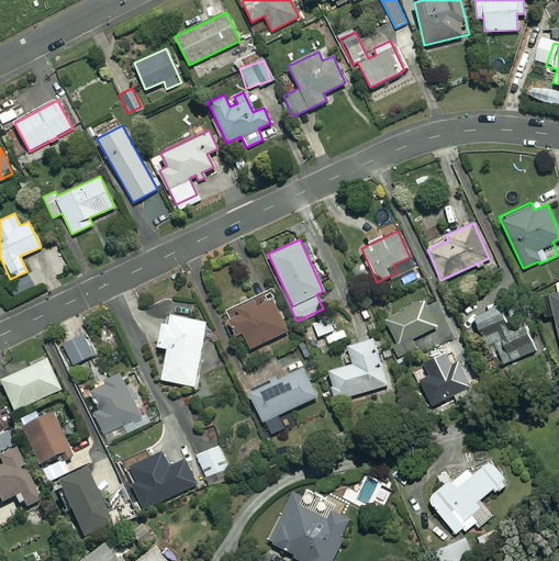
[(558,280),(554,281),(557,294),(539,299),(544,316),(552,314),(558,344),(558,280)]
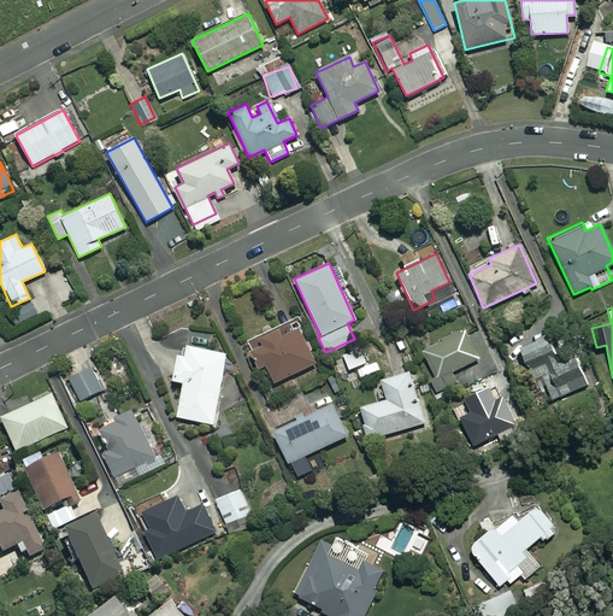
[(282,335),(280,328),(246,342),(258,369),(265,365),(272,382),(314,364),(298,328),(282,335)]
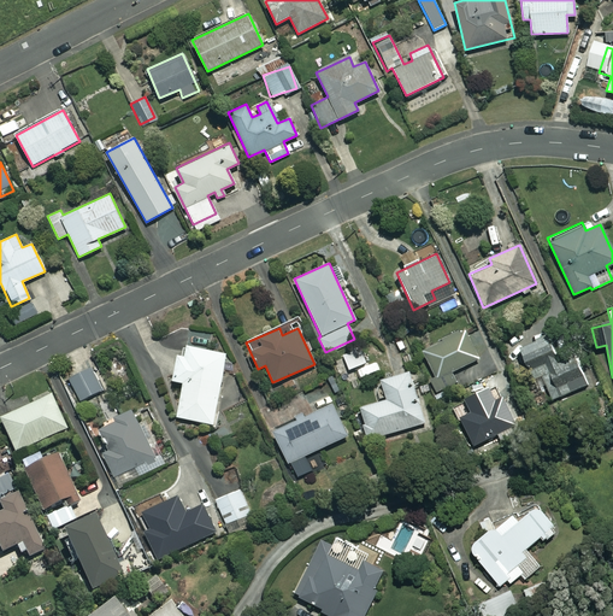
[(563,329),(520,347),(529,368),(536,364),(550,399),(585,385),(563,329)]
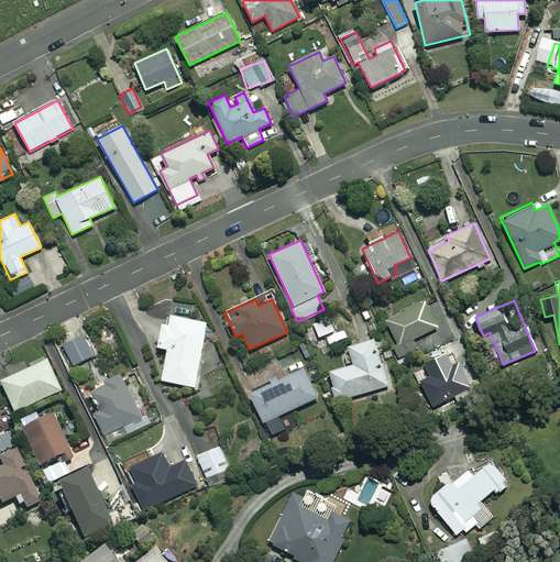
[(437,327),(424,301),(385,320),(396,343),(392,346),(397,359),(417,349),(413,338),(437,327)]
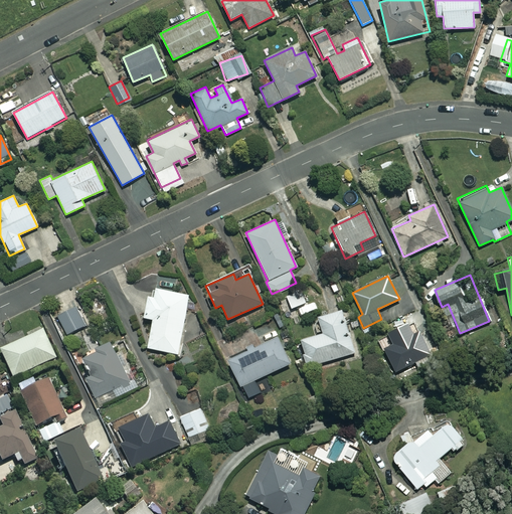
[(188,294),(157,288),(155,298),(148,296),(144,318),(153,319),(147,348),(177,354),(188,294)]
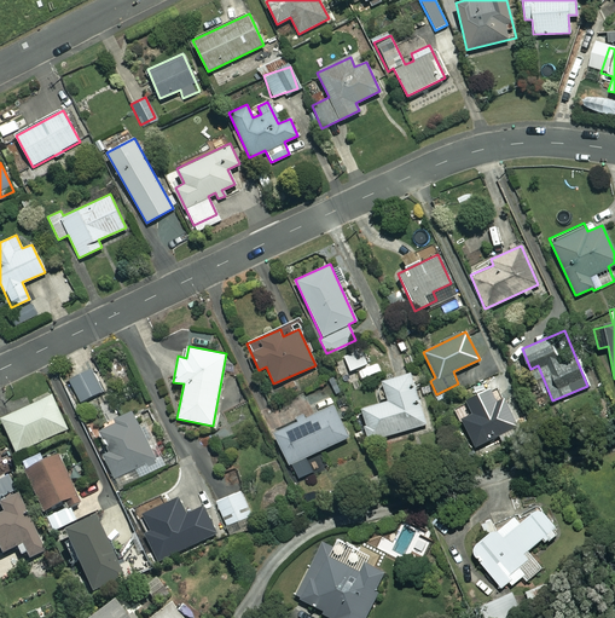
[(366,364),(364,347),(342,354),(348,370),(366,364)]
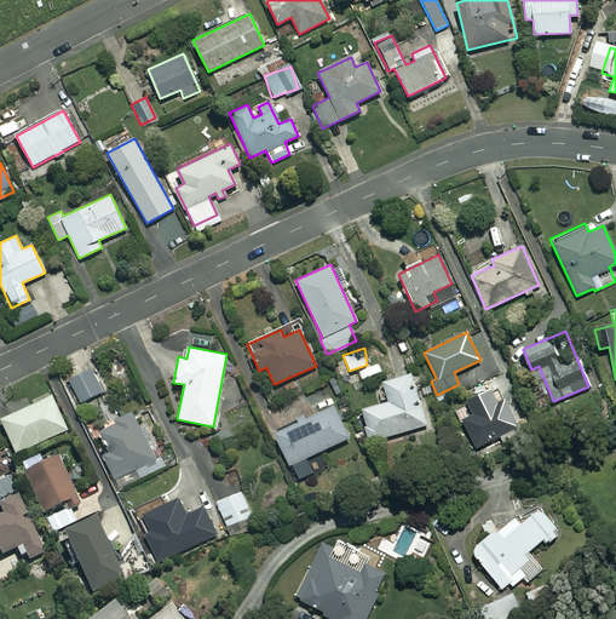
[(101,391),(90,368),(68,379),(79,402),(101,391)]
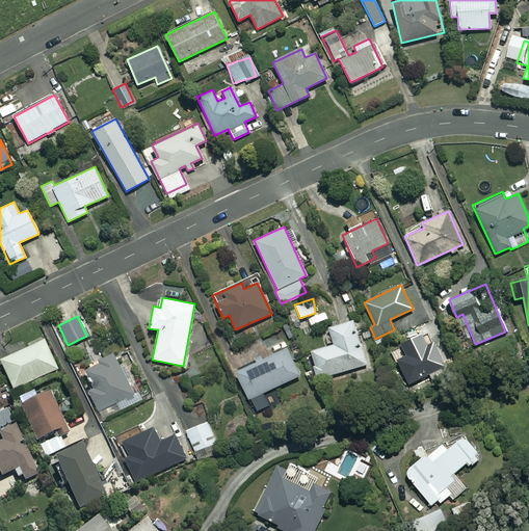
[(366,364),(352,320),(328,327),(334,344),(310,351),(317,378),(366,364)]
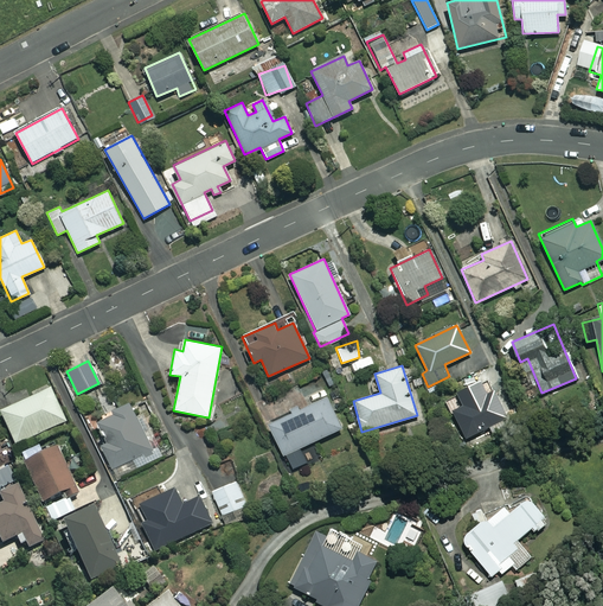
[(485,394),(480,383),(459,393),(464,404),(451,410),(463,438),(506,419),(494,390),(485,394)]
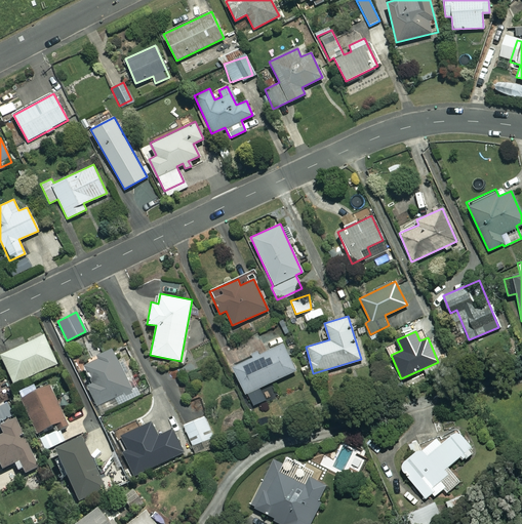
[(54,365),(42,336),(0,355),(0,360),(11,385),(54,365)]
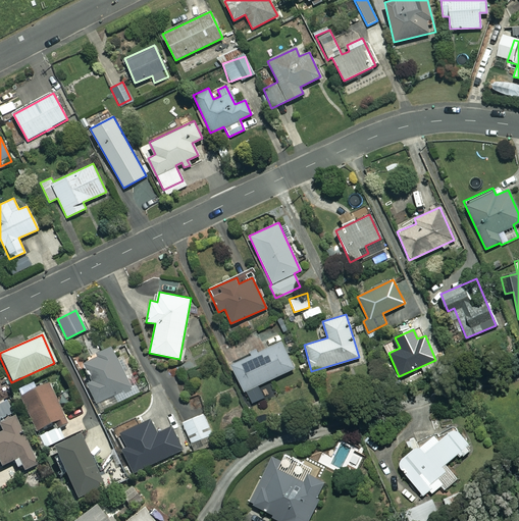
[(254,404),(265,399),(262,393),(269,389),(265,381),(294,368),(281,342),(230,365),(243,392),(248,389),(254,404)]
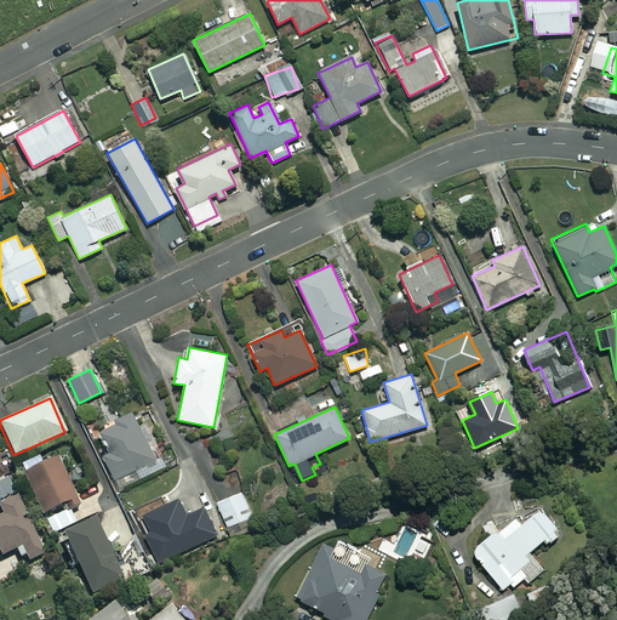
[(155,460),(135,414),(100,430),(109,453),(103,455),(114,479),(155,460)]
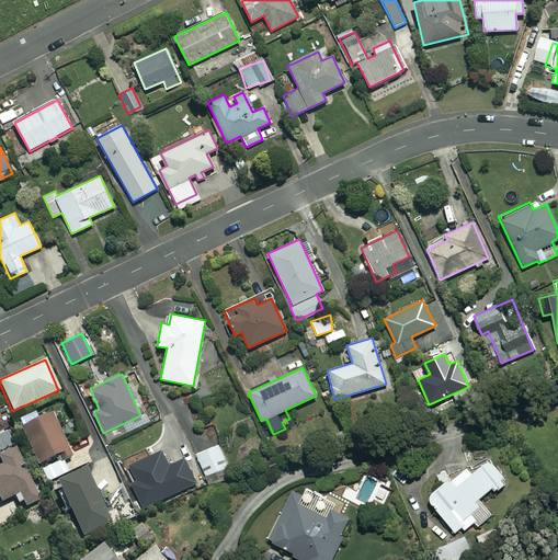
[(37,420),(34,413),(18,421),(36,464),(67,450),(50,413),(37,420)]
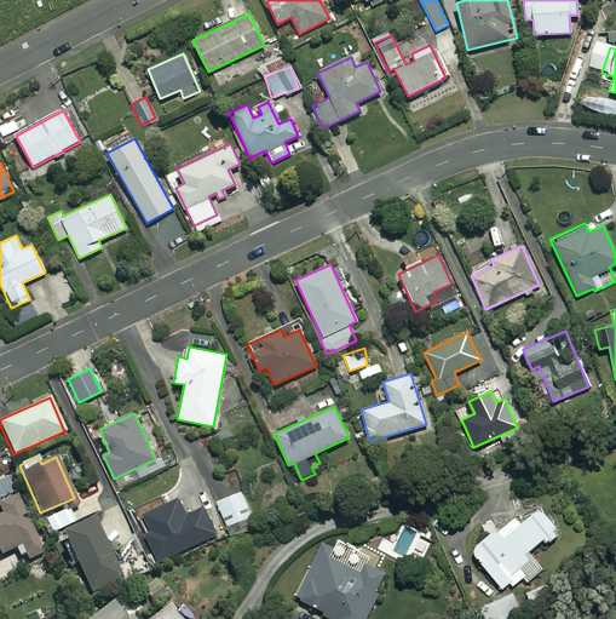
[(253,527),(240,491),(216,500),(229,536),(253,527)]
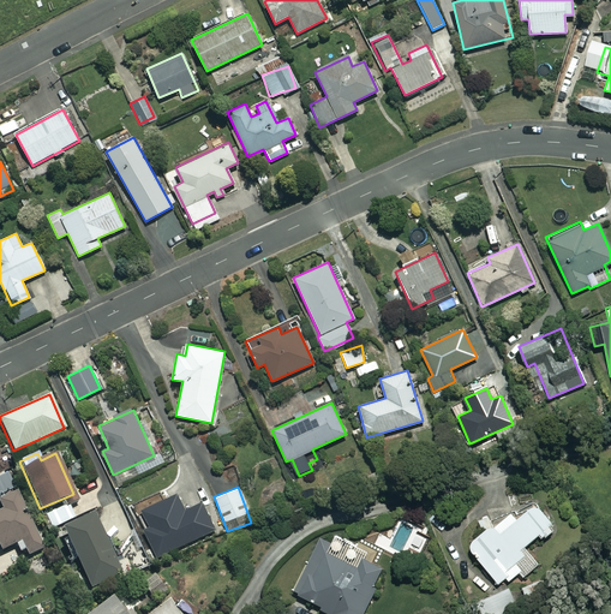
[(16,492),(0,499),(0,505),(3,511),(0,511),(0,548),(5,560),(24,550),(27,555),(42,548),(16,492)]
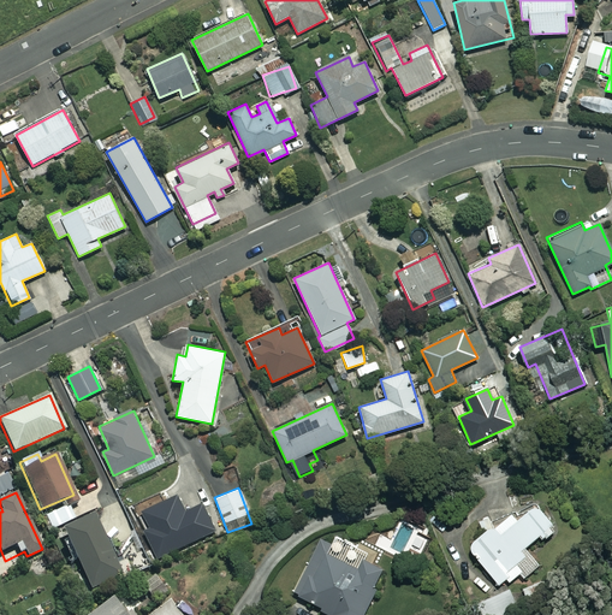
[(506,578),(507,581),(518,573),(521,578),(539,565),(524,547),(539,536),(542,539),(556,528),(535,502),(515,518),(510,513),(495,524),(487,513),(475,521),(483,532),(467,545),(497,585),(506,578)]
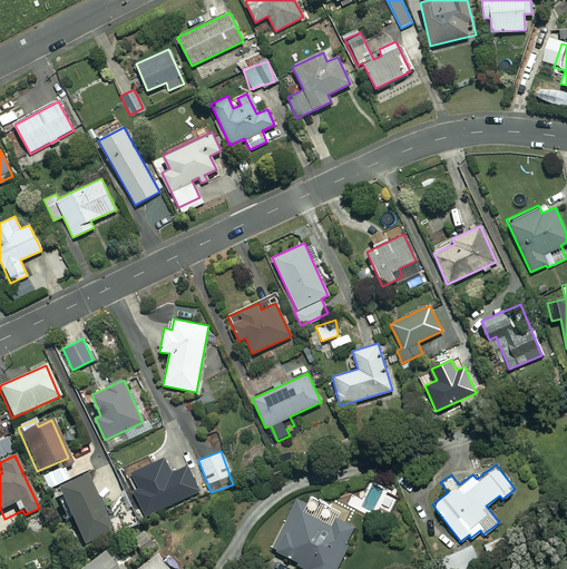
[(64,481),(59,468),(40,476),(45,489),(64,481)]
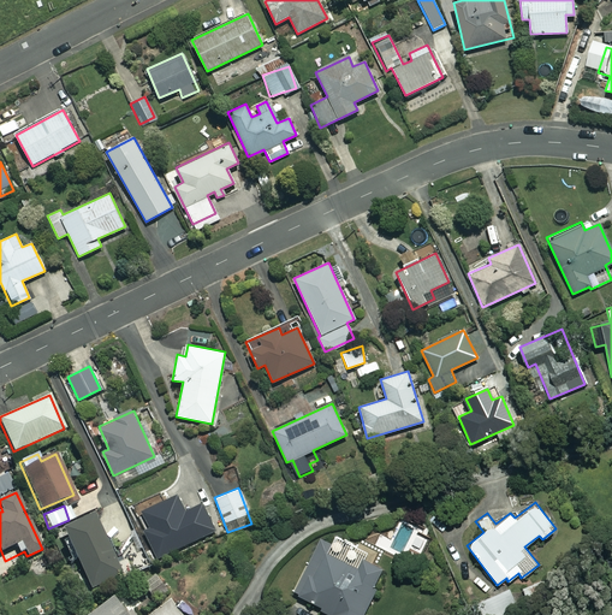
[(120,574),(94,515),(63,530),(89,589),(120,574)]
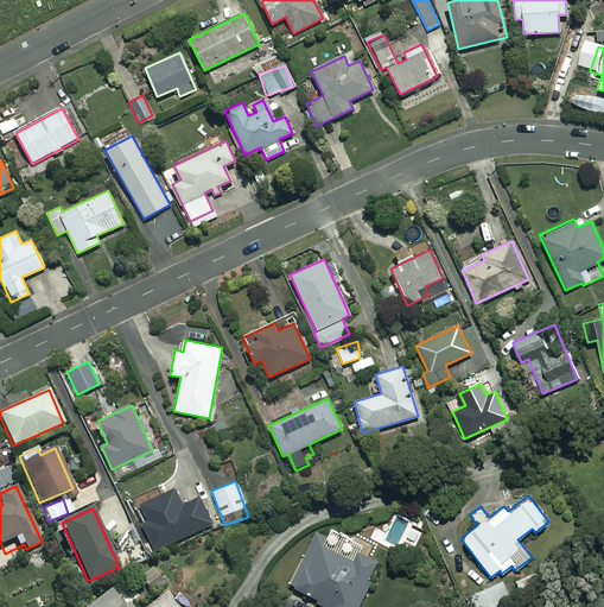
[(353,560),(320,542),(296,588),(326,606),(325,606),(356,606),(380,564),(356,551),(353,560)]
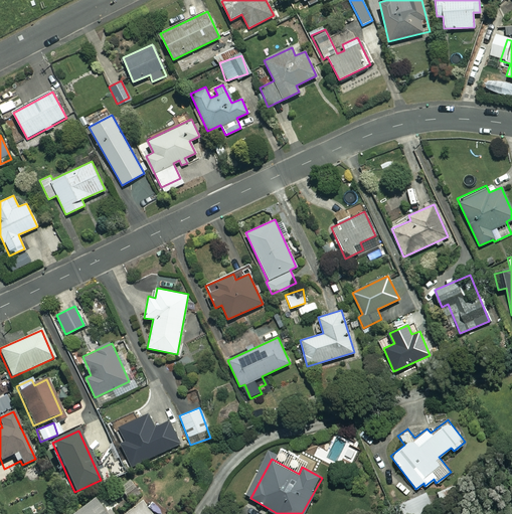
[(138,494),(130,481),(119,487),(128,501),(138,494)]
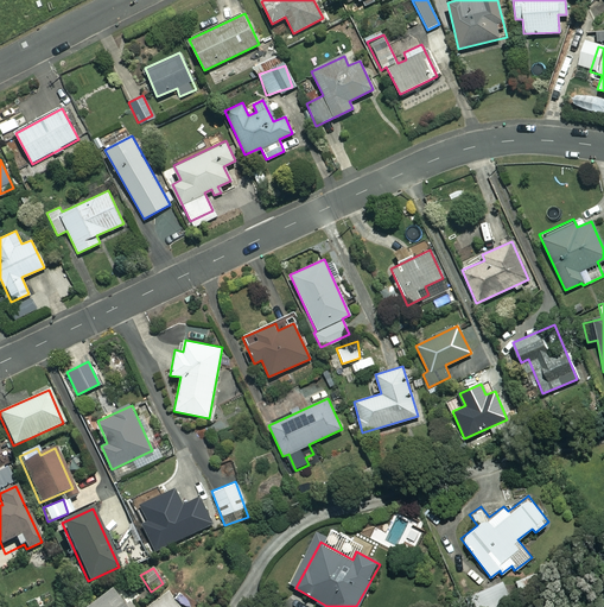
[(122,606),(110,589),(87,606),(126,606),(125,605),(122,606)]
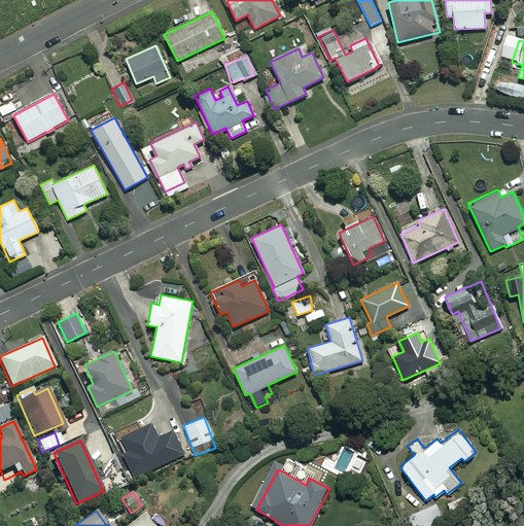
[(151,525),(159,523),(153,512),(141,518),(145,525),(151,525)]
